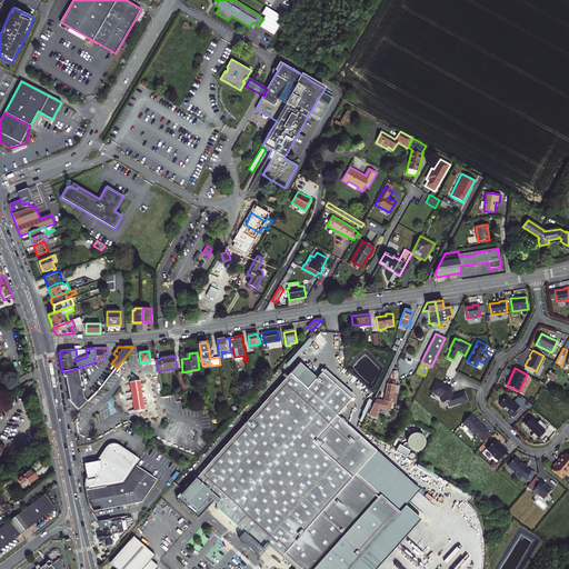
[(63,378),(66,377),(69,390),(71,401),(72,401),(80,409),(82,407),(88,401),(85,398),(82,391),(86,390),(82,376),(80,376),(79,369),(76,369),(62,372),(63,378)]
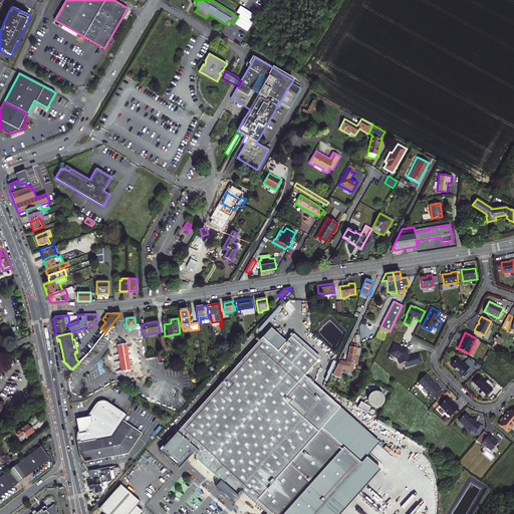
[(293,334),(291,337),(317,360),(320,358),(293,334)]
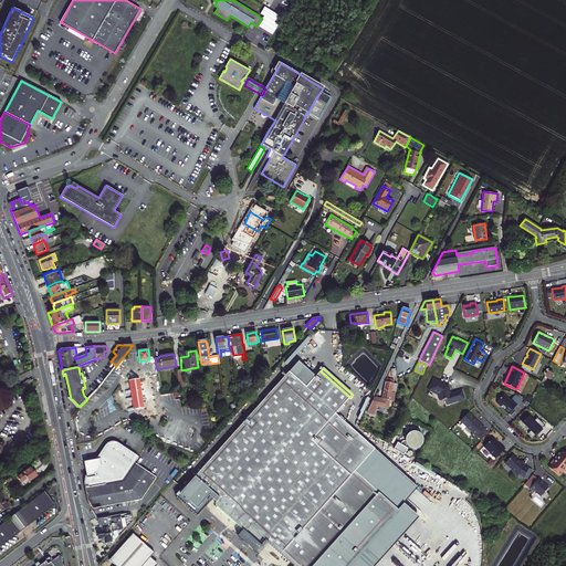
[(259,545),(264,538),(268,542),(291,563),(294,565),(312,565),(378,492),(355,471),(375,449),(335,413),(349,397),(321,371),(305,387),(289,371),(195,477),(219,499),(216,503),(216,505),(244,531),(247,531),(245,537),(250,540),(254,542),(259,545)]
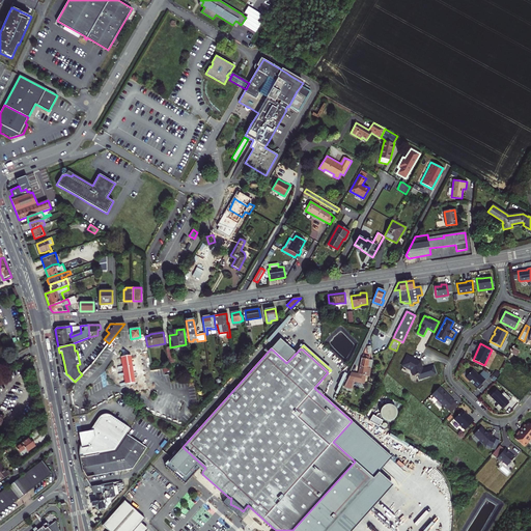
[(131,384),(132,391),(146,389),(141,354),(118,357),(122,385),(131,384)]
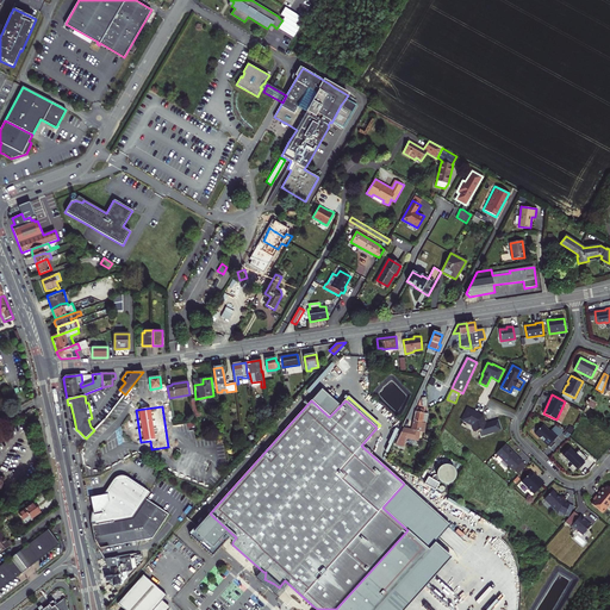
[(414,421),(424,423),(424,421),(427,422),(428,415),(424,414),(424,410),(417,409),(415,411),(414,421)]
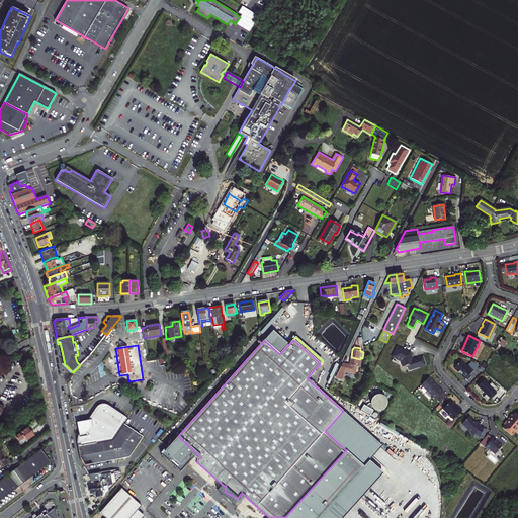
[(401,349),(398,348),(397,349),(396,348),(393,354),(394,355),(393,356),(402,360),(404,366),(406,365),(407,366),(411,365),(412,368),(412,369),(425,365),(423,359),(423,357),(412,361),(410,354),(406,352),(407,351),(404,350),(402,348),(401,349)]
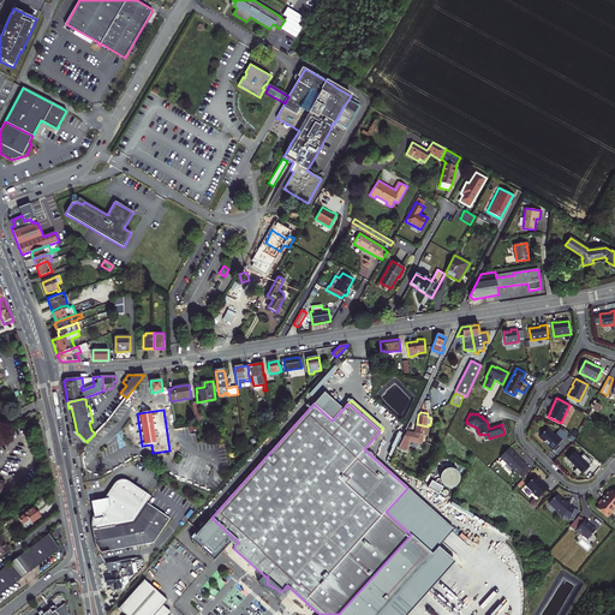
[(423,435),(428,436),(429,427),(428,427),(417,424),(415,434),(406,431),(402,441),(399,448),(408,449),(410,442),(422,445),(423,435)]
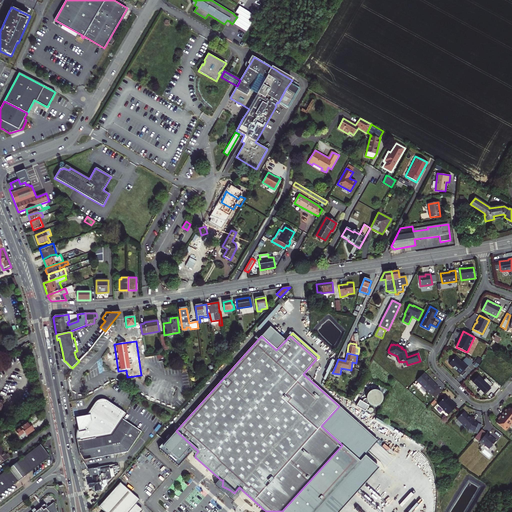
[(463,371),(468,366),(462,361),(461,362),(456,357),(449,363),(453,368),(454,367),(456,370),(460,374),(462,376),(465,373),(463,371)]
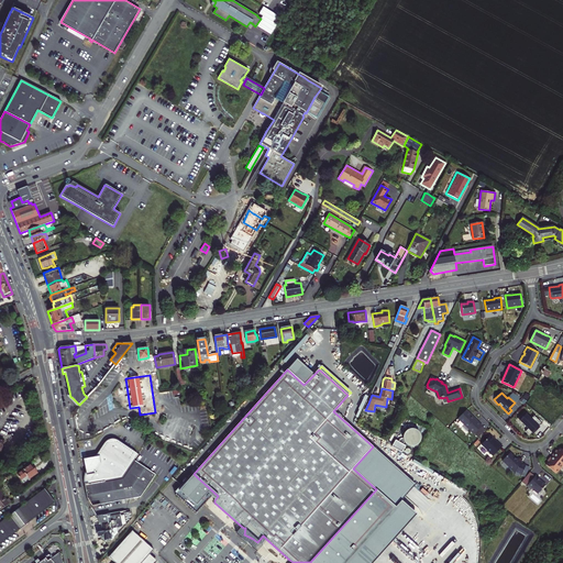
[(482,426),(466,410),(457,419),(474,434),(482,426)]
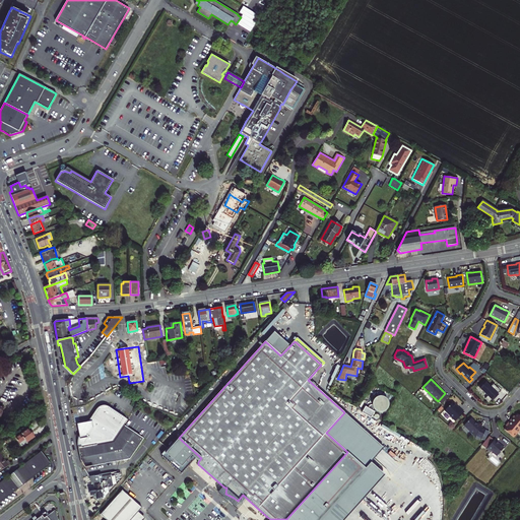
[(490,387),(483,381),(478,386),(488,396),(484,398),(489,402),(500,391),(493,384),(490,387)]
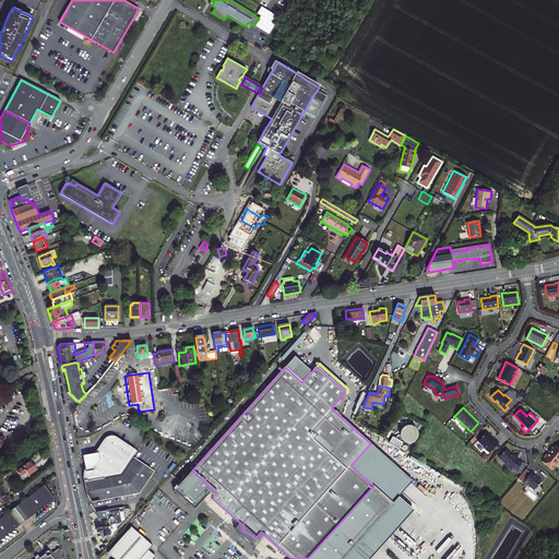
[(412,439),(413,437),(413,435),(413,433),(412,431),(411,430),(409,429),(407,428),(406,428),(403,428),(402,429),(401,430),(400,432),(399,433),(399,436),(400,438),(400,439),(402,440),(403,441),(404,441),(405,442),(406,442),(408,441),(409,441),(411,440),(412,439)]
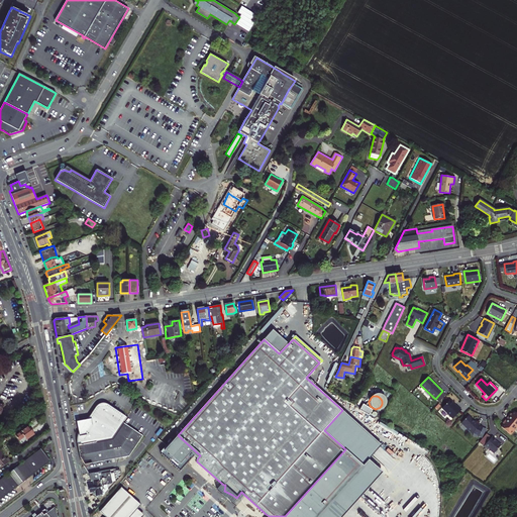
[(454,405),(449,400),(442,408),(452,419),(461,410),(456,406),(455,407),(453,405),(454,405)]
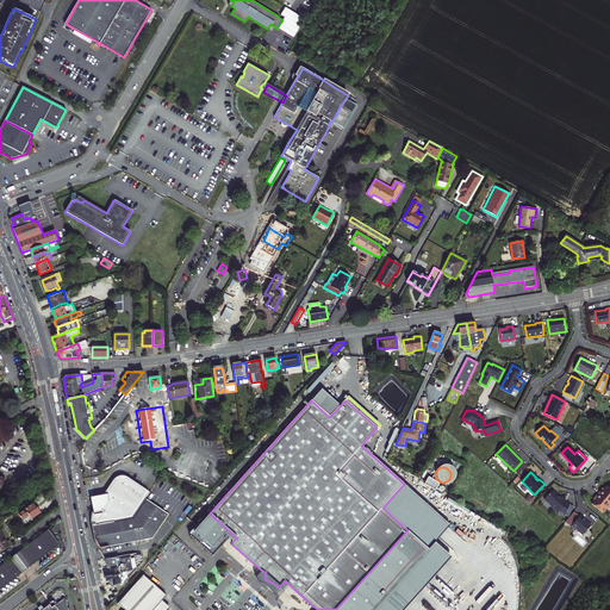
[(168,515),(145,499),(145,498),(149,492),(126,477),(124,477),(123,475),(120,475),(118,477),(116,478),(114,479),(105,493),(104,496),(101,498),(103,499),(101,502),(99,504),(98,503),(93,511),(92,514),(91,518),(91,521),(91,526),(94,541),(95,541),(98,545),(100,548),(153,539),(168,515)]
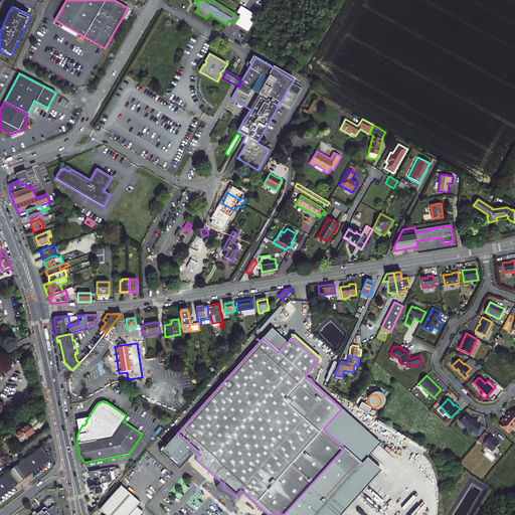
[(362,401),(359,407),(368,412),(371,406),(370,405),(362,401)]
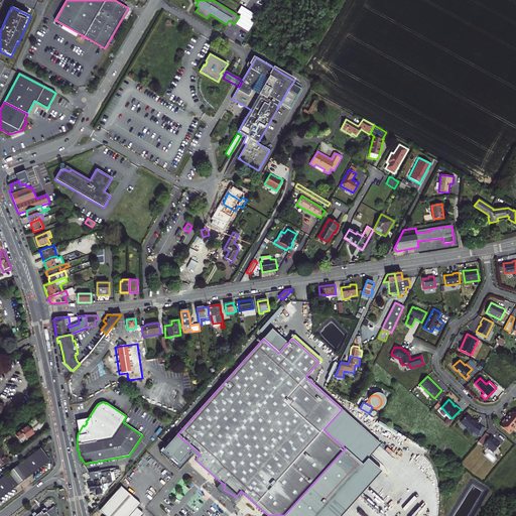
[(342,409),(324,429),(345,448),(362,465),(367,459),(380,443),(342,409)]
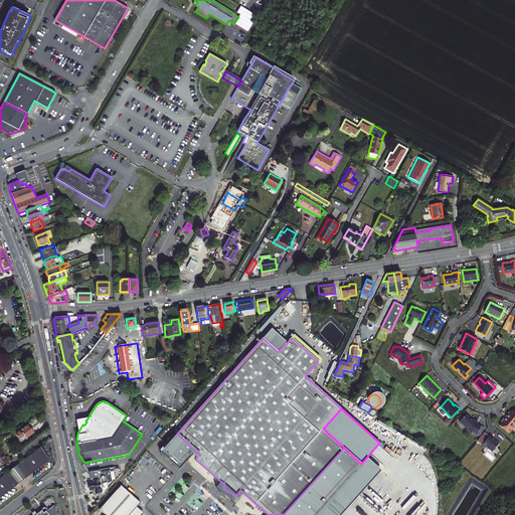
[(514,424),(514,411),(512,409),(509,414),(507,413),(503,418),(502,420),(503,421),(499,425),(509,433),(514,424)]
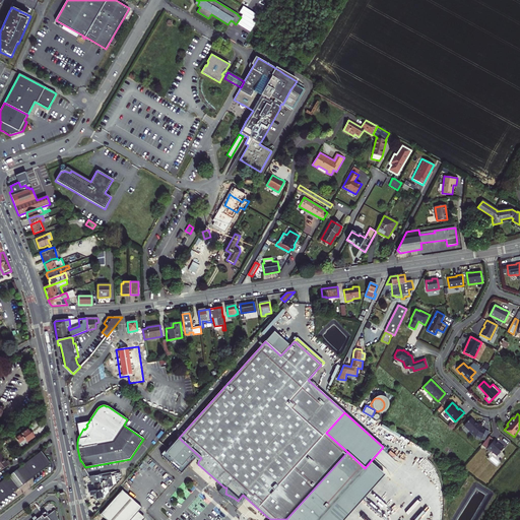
[(474,421),(471,418),(464,426),(475,437),(475,438),(479,440),(480,439),(481,439),(485,430),(480,428),(480,427),(477,424),(476,425),(474,423),(474,421)]
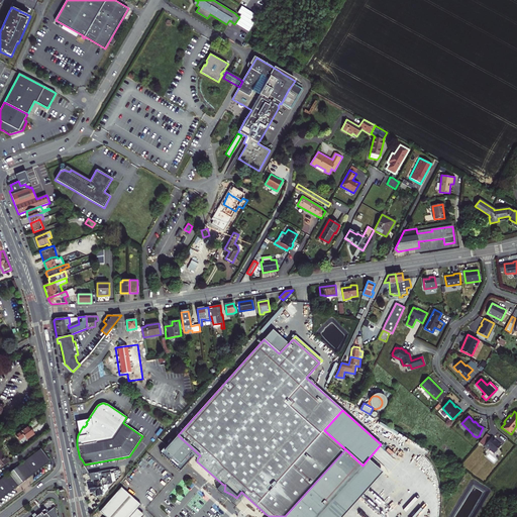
[(87,423),(86,422),(88,420),(81,421),(77,422),(79,433),(82,428),(83,426),(84,427),(86,425),(87,423)]
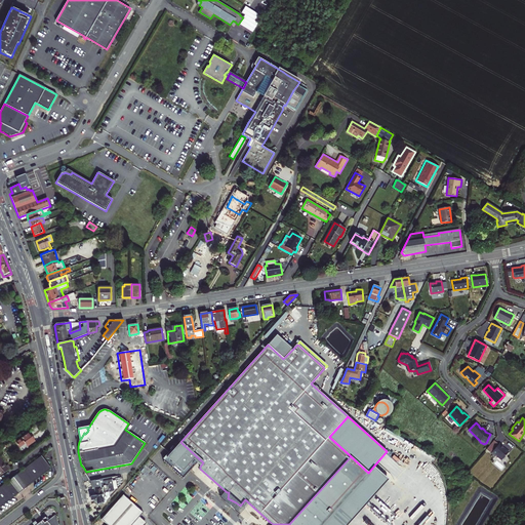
[(29,449),(37,442),(32,436),(18,446),(23,451),(28,447),(29,449)]
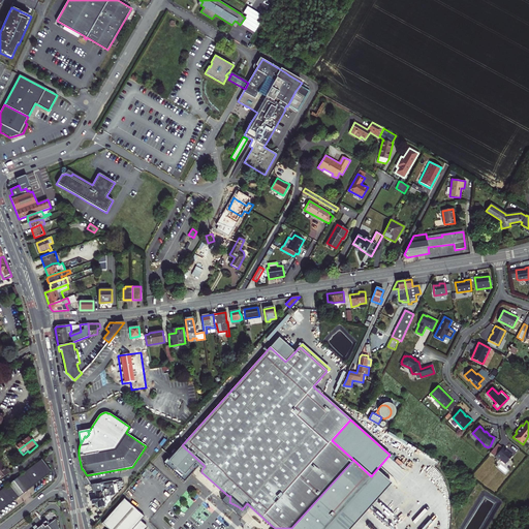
[(507,449),(503,446),(495,457),(499,460),(500,459),(505,464),(512,456),(508,453),(506,450),(507,449)]
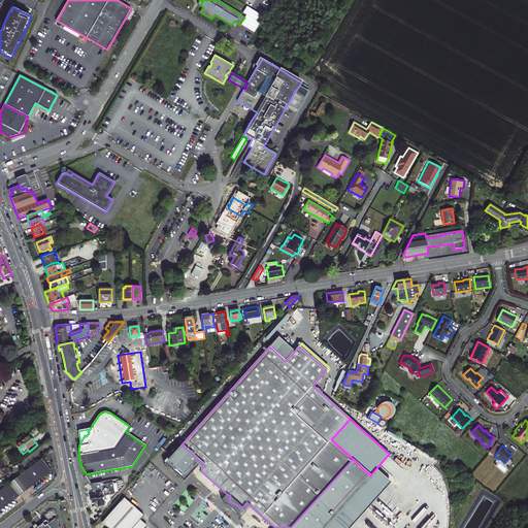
[(370,475),(353,459),(291,527),(349,527),(390,482),(375,469),(370,475)]
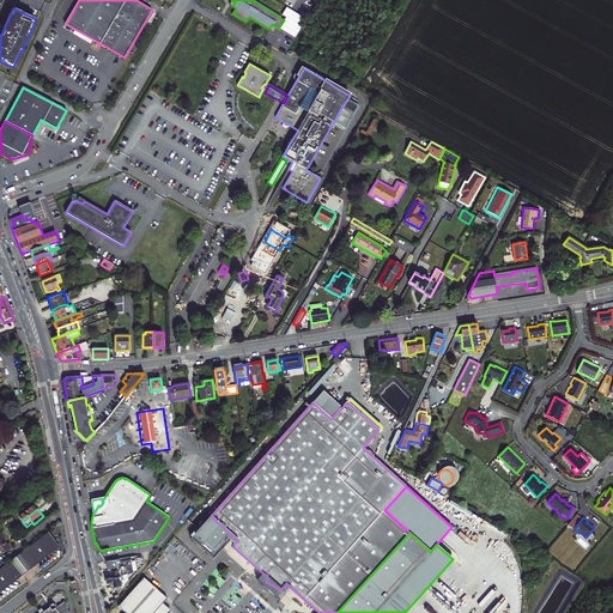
[(62,548),(52,534),(0,574),(0,595),(31,571),(58,552),(62,548)]
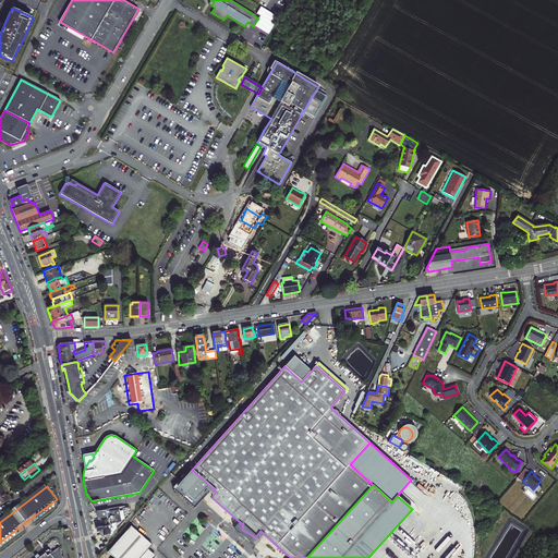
[(0,494),(0,508),(10,501),(7,498),(4,500),(0,494)]
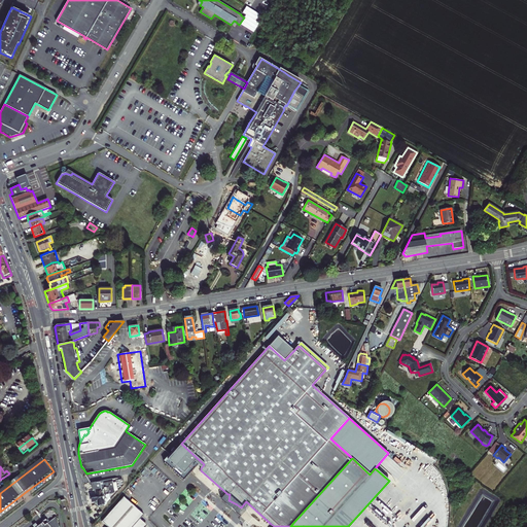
[(9,473),(0,480),(0,481),(0,482),(10,475),(9,473)]
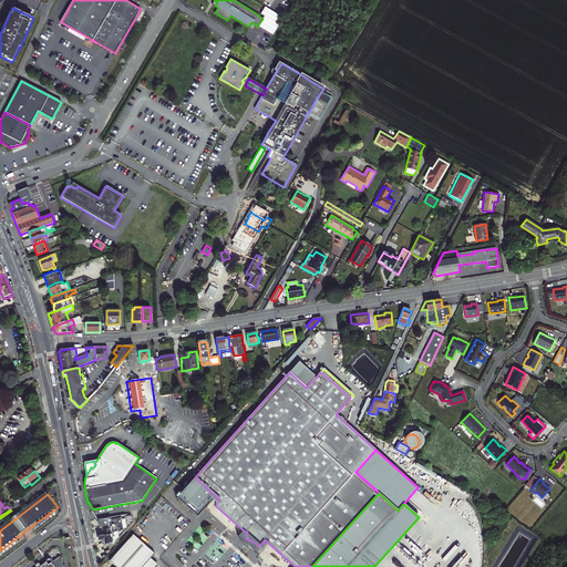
[(119,536),(117,532),(120,531),(117,522),(122,522),(121,515),(98,519),(100,527),(102,527),(103,533),(98,534),(99,539),(102,539),(102,540),(105,540),(105,543),(107,543),(109,544),(111,544),(112,543),(114,542),(114,540),(119,536)]
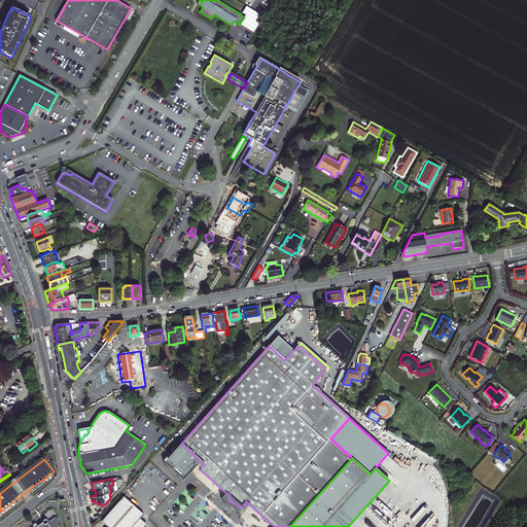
[(133,526),(132,526),(140,519),(144,515),(124,497),(102,522),(107,526),(146,526),(147,526),(146,526),(133,526)]
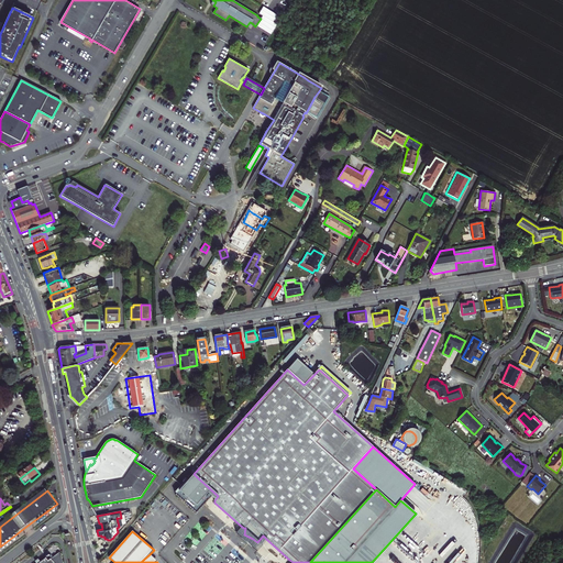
[(50,554),(48,553),(46,555),(45,556),(45,558),(37,562),(63,562),(61,553),(59,551),(52,558),(51,556),(52,555),(52,554),(51,553),(50,554)]
